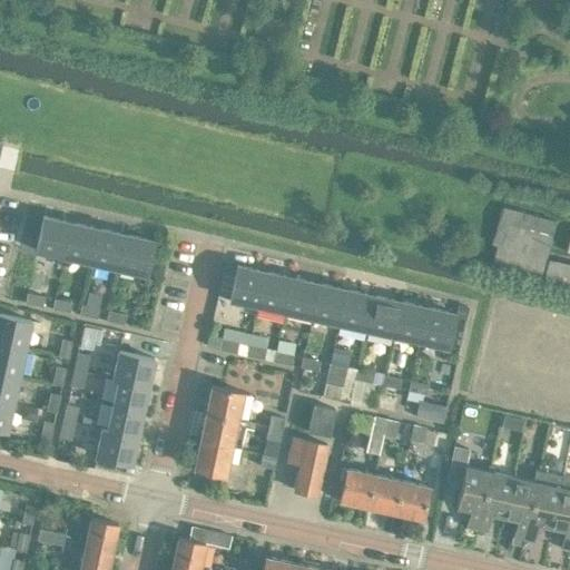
[(491,266),(569,286),(569,262),(548,257),(557,220),(502,207),(497,233),(493,243),(497,244),(491,266)]
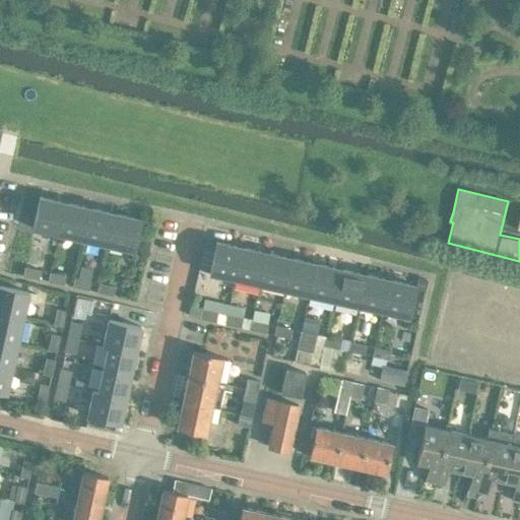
[(33,228),(59,233),(65,202),(39,197),(33,228)]
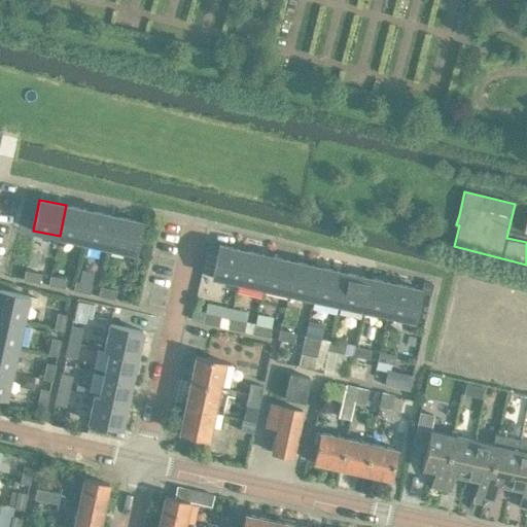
[(66,205),(60,236),(86,242),(91,210),(66,205)]
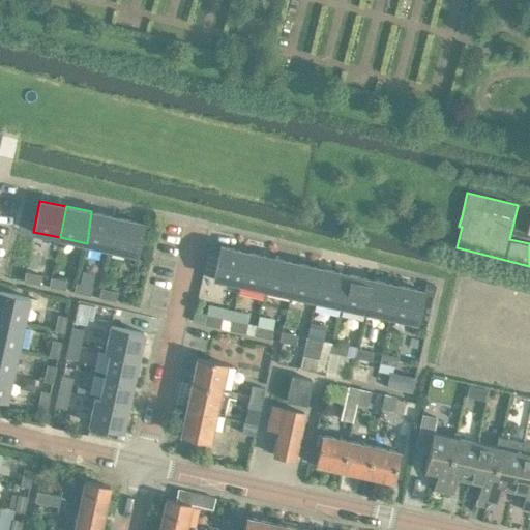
[(91,211),(87,243),(110,248),(117,216),(91,211)]
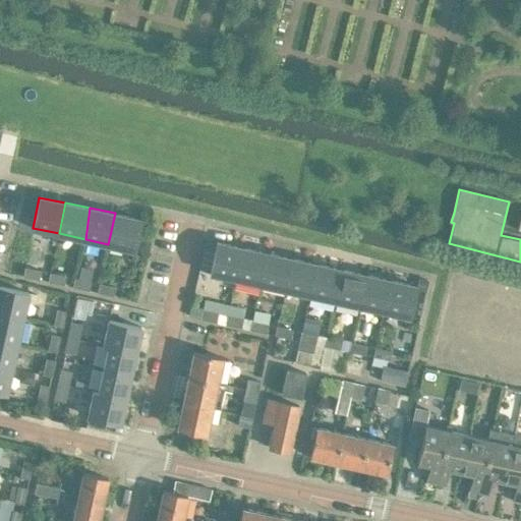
[(115,213),(108,244),(131,248),(138,218),(115,213)]
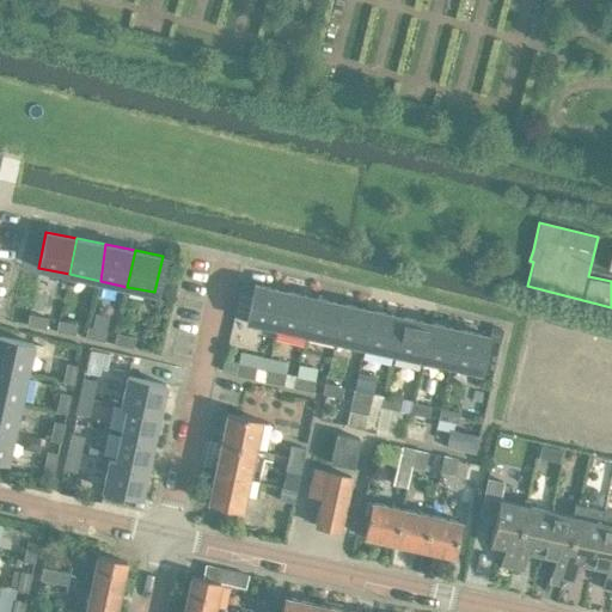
[(246,320),(276,328),(285,292),(254,286),(246,320)]
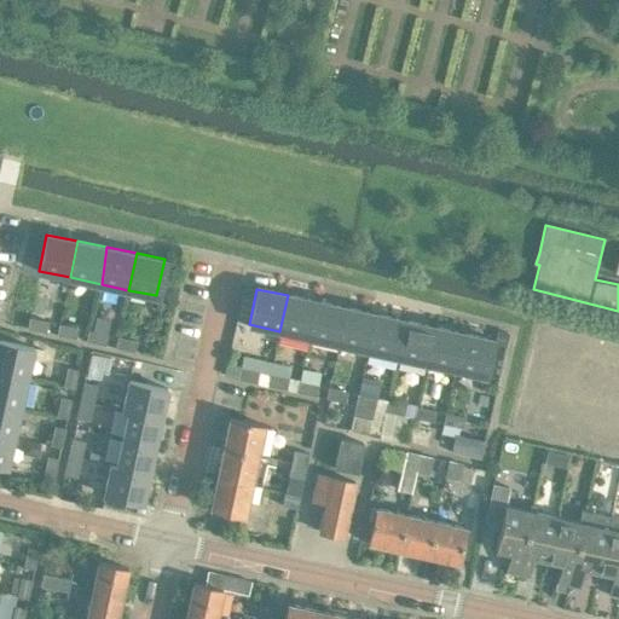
[(288,295),(279,331),(310,337),(318,301),(288,295)]
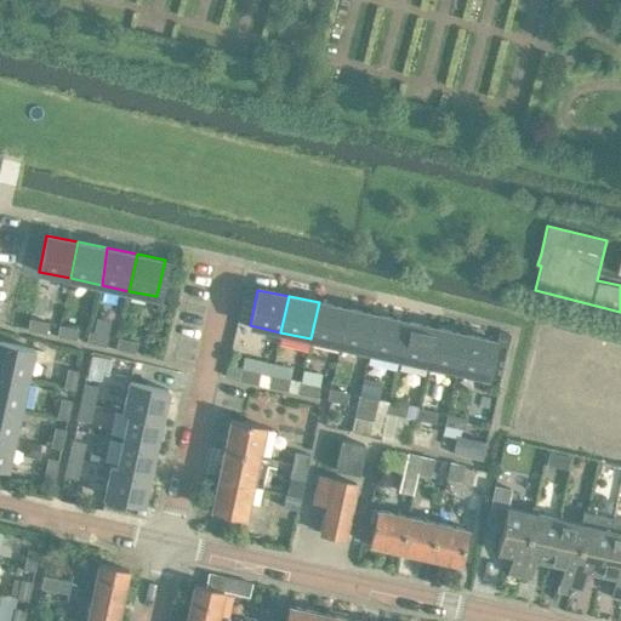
[(319,302),(311,339),(340,345),(348,309),(319,302)]
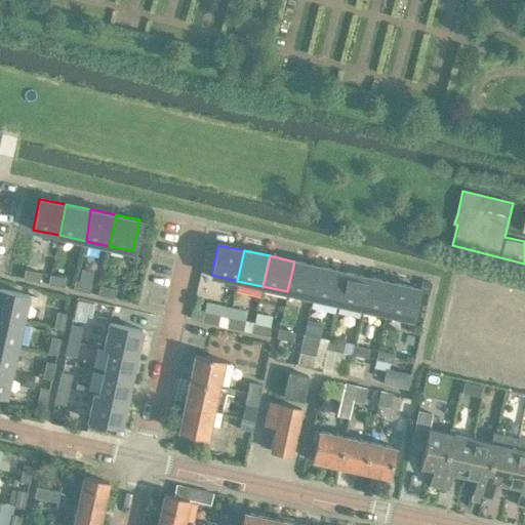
[(294,261),(287,291),(311,296),(319,267),(294,261)]
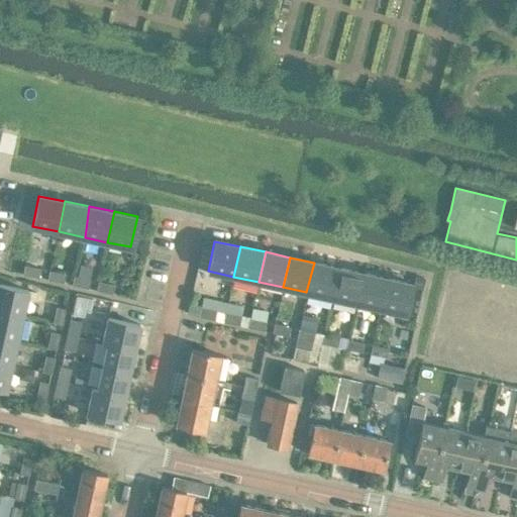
[(314,263),(306,292),(332,298),(338,268),(314,263)]
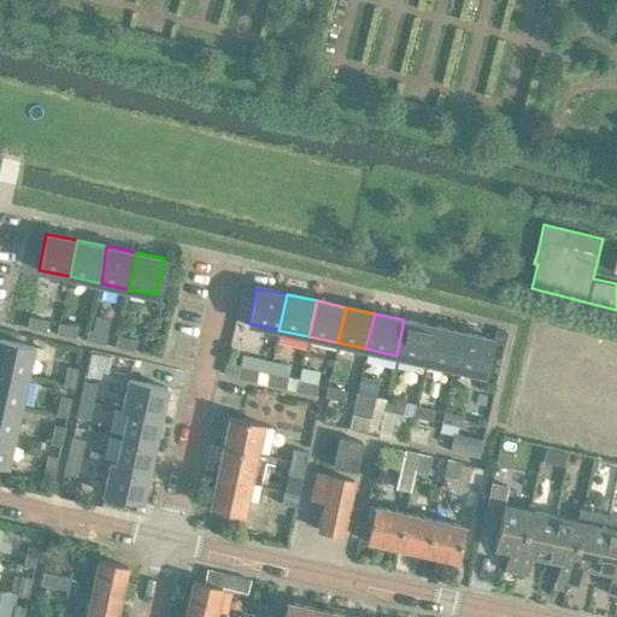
[(29,316),(27,327),(43,330),(46,330),(48,319),(46,319),(29,316)]
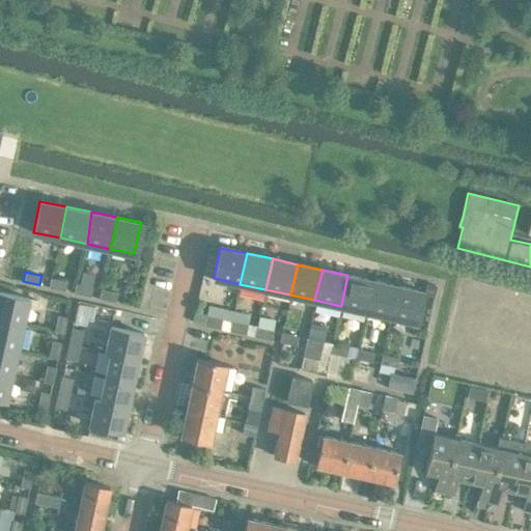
[(347,275),(341,306),(366,311),(374,280),(347,275)]
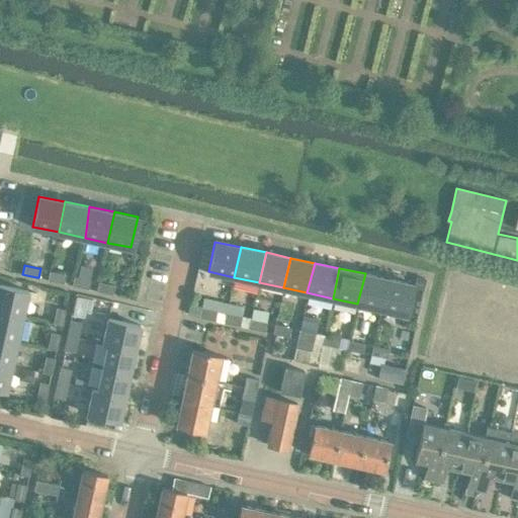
[(65,273),(49,270),(47,279),(64,283),(65,273)]
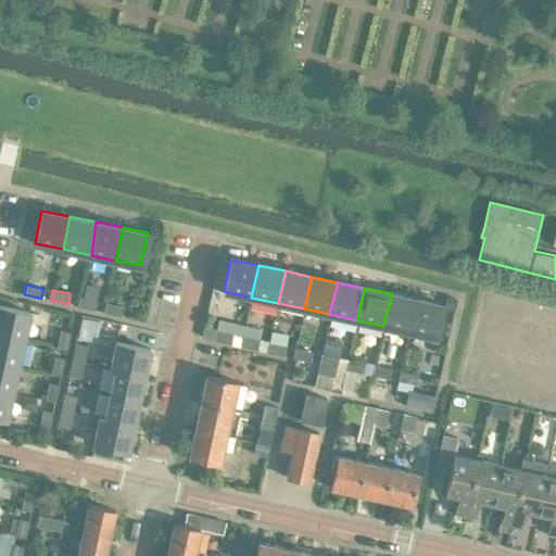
[(392,293),(383,326),(411,331),(417,299),(392,293)]
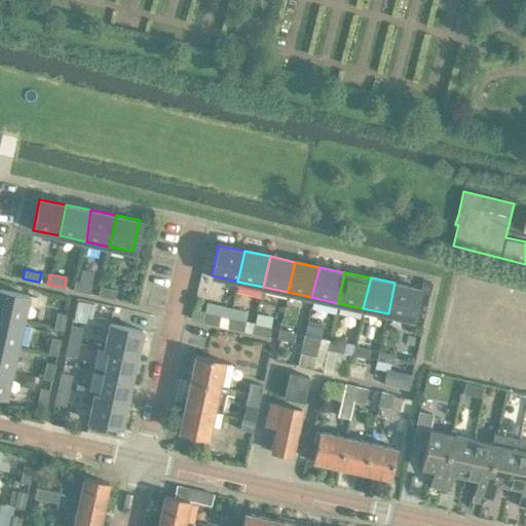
[(75,279),(73,290),(75,290),(89,293),(91,284),(75,279)]
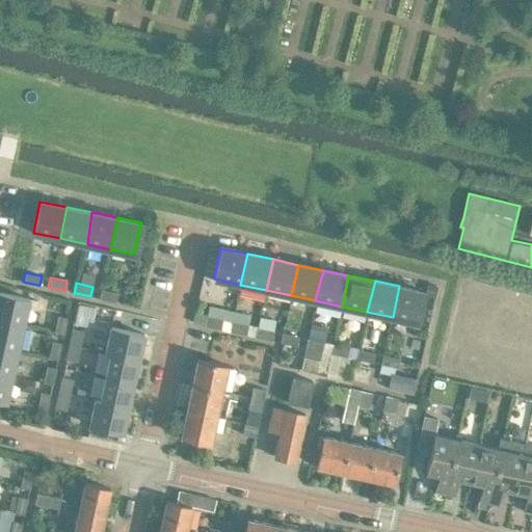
[(423,291),(399,286),(393,317),(406,320),(404,331),(414,334),(417,322),(423,291)]
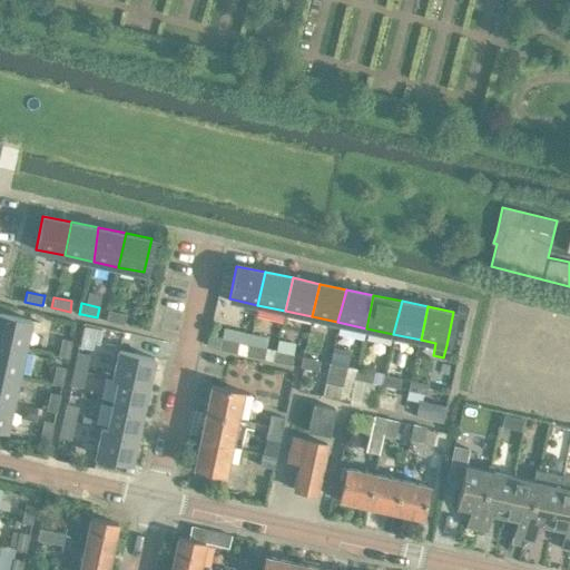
[(108,310),(106,320),(121,323),(124,324),(126,313),(124,313),(108,310)]
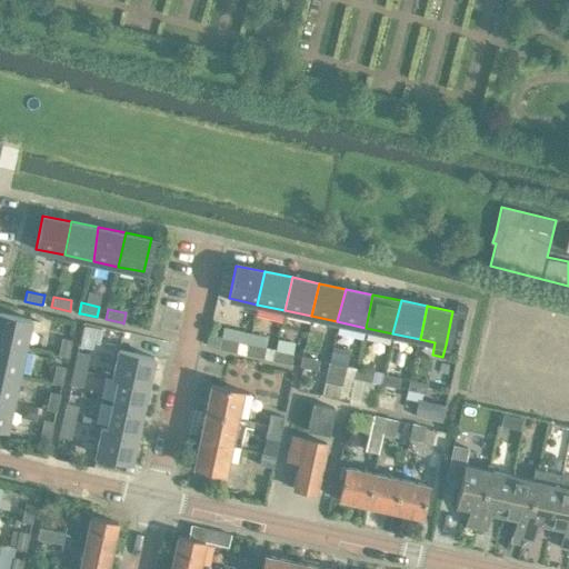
[(0,313),(0,342),(25,348),(30,320),(0,313)]
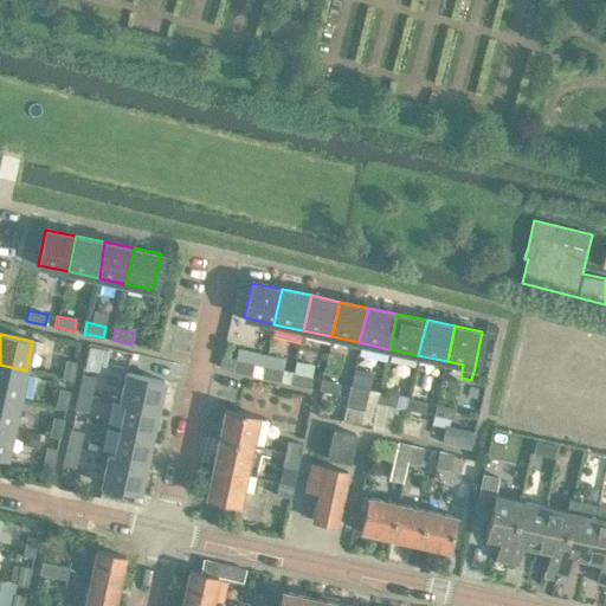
[(60,378),(71,380),(76,361),(65,359),(60,378)]
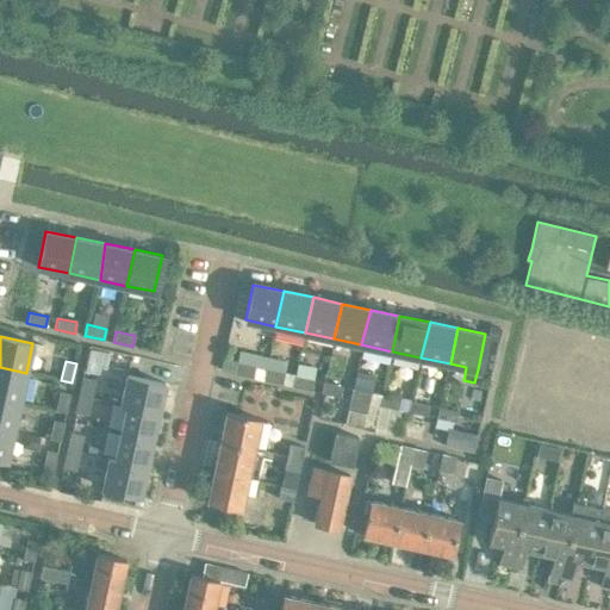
[(236,362),(234,373),(251,377),(254,366),(236,362)]
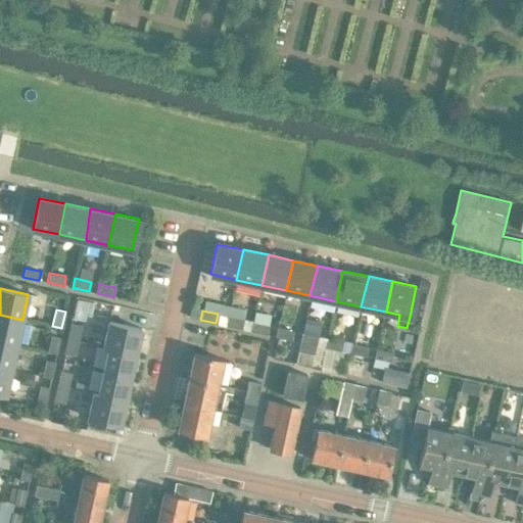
[(0,315),(0,340),(16,344),(22,320),(0,315)]
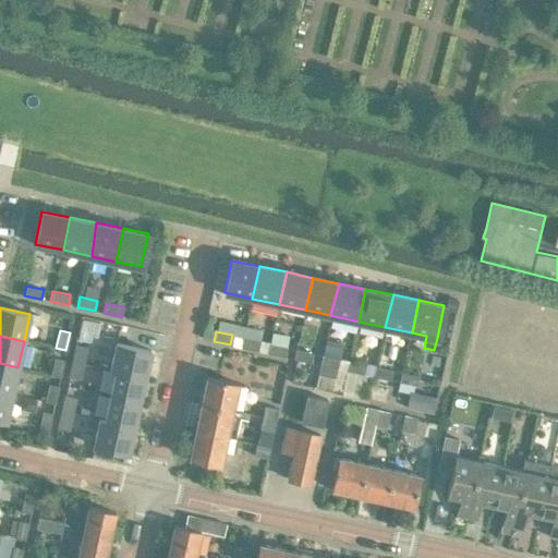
[(242,337),(240,347),(258,350),(261,340),(242,337)]
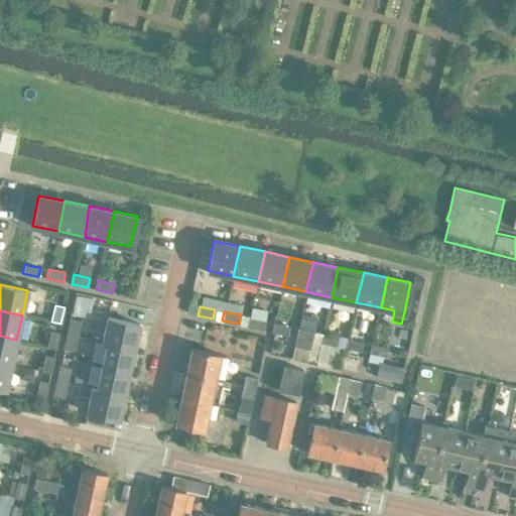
[(70,316),(66,335),(67,335),(78,337),(81,324),(82,318),(71,316),(70,316)]
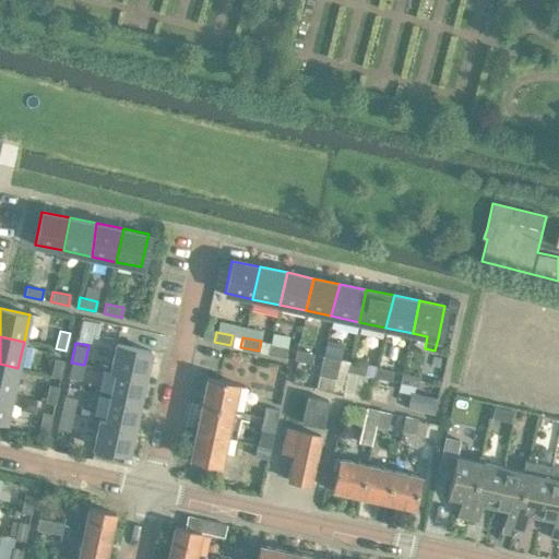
[(110,369),(116,370),(144,377),(150,351),(116,343),(110,369)]
